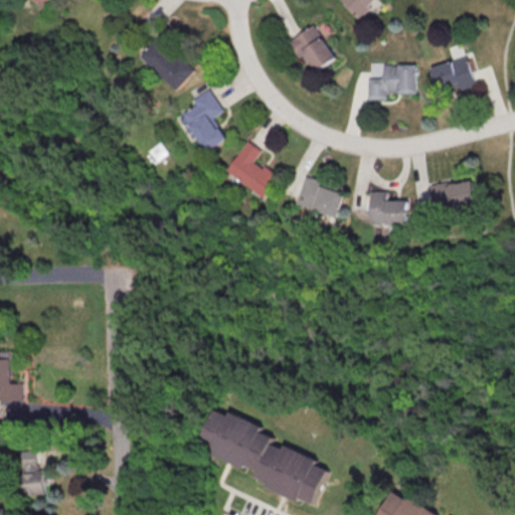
[(34,0),(44,8),(51,0),(34,0)]
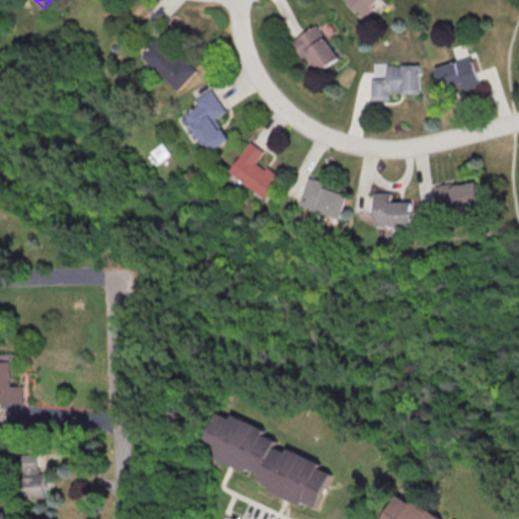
[(344,0),(364,18),(380,0),(344,0)]
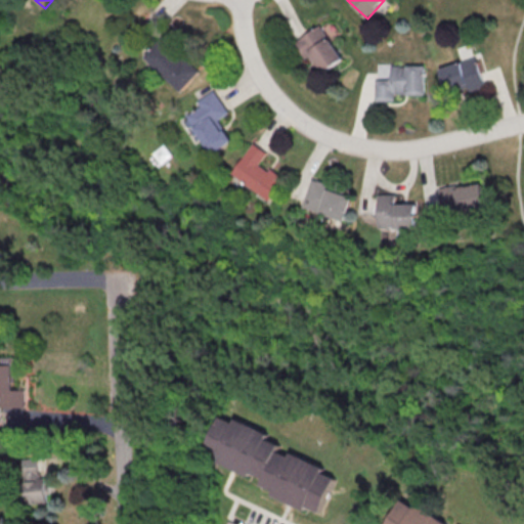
[(295,41),(318,76),(344,58),(321,24),(295,41)]
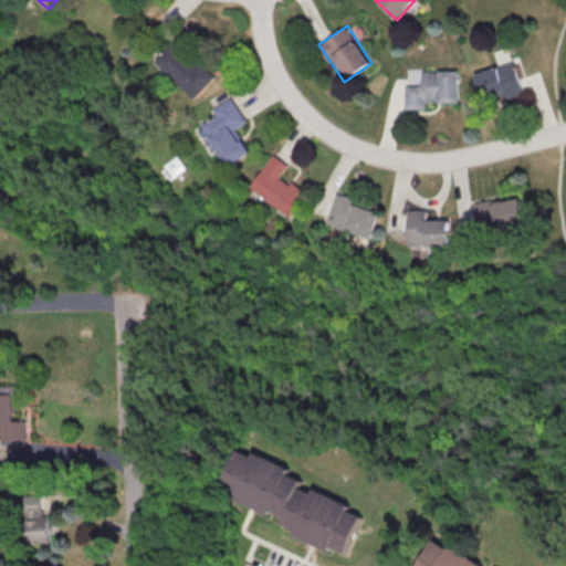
[(196,100),(218,76),(177,38),(156,61),(196,100)]
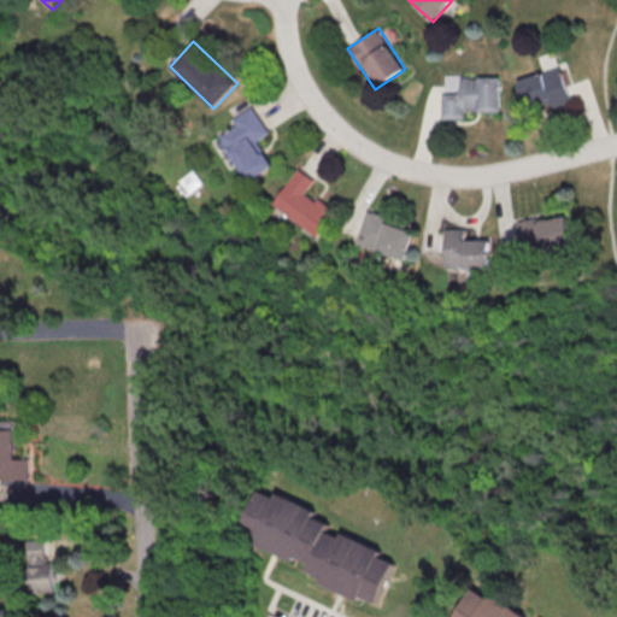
[(570,99),(560,68),(518,80),(527,111),(570,99)]
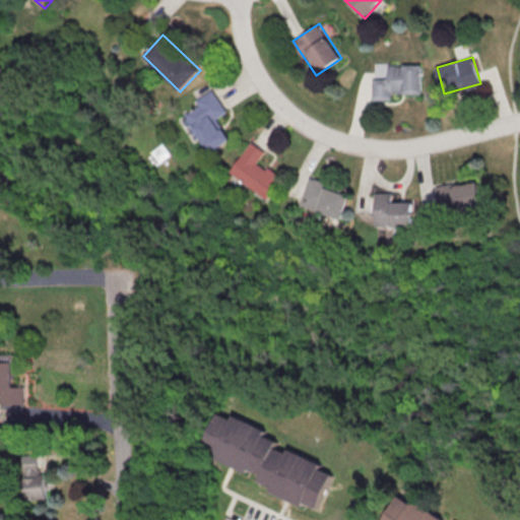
[(373,77),(372,96),(421,98),(421,64),(384,64),(384,77),(373,77)]
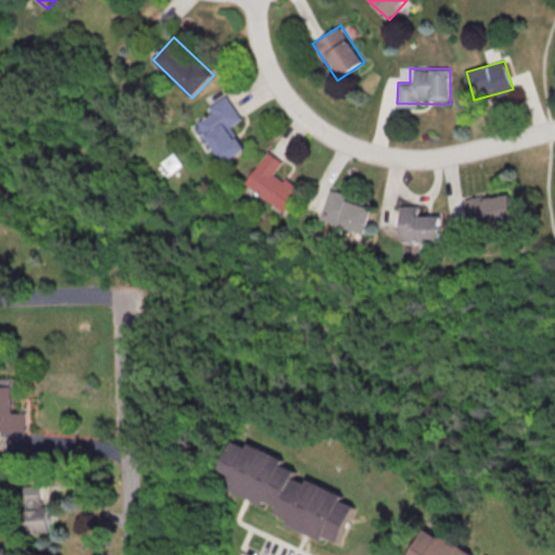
[(248,149),(234,127),(244,119),(228,95),(208,108),(213,114),(198,124),(226,164),(248,149)]
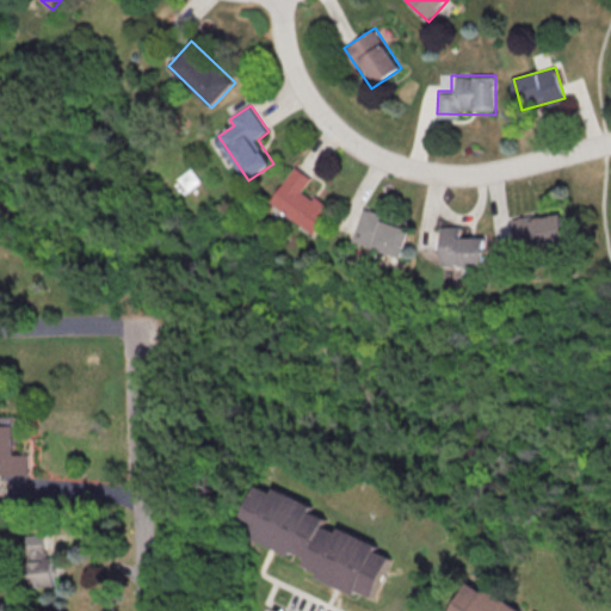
[(318,234),(334,208),(308,190),(316,178),(296,165),(272,204),(318,234)]
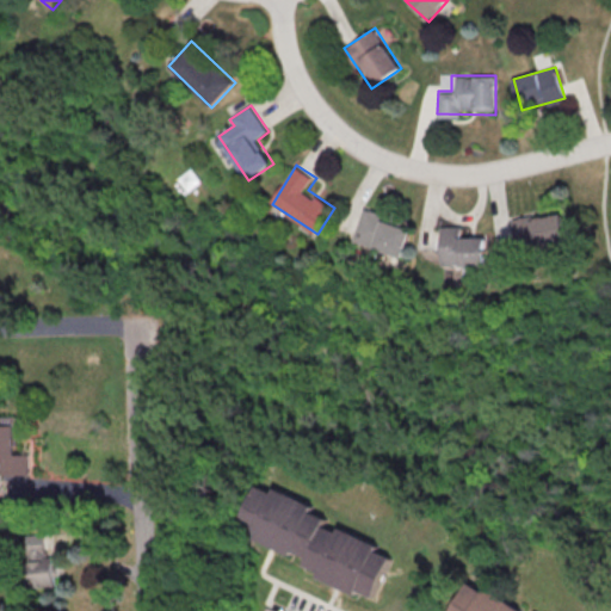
[(355,241),(405,258),(414,224),(364,209),(355,241)]
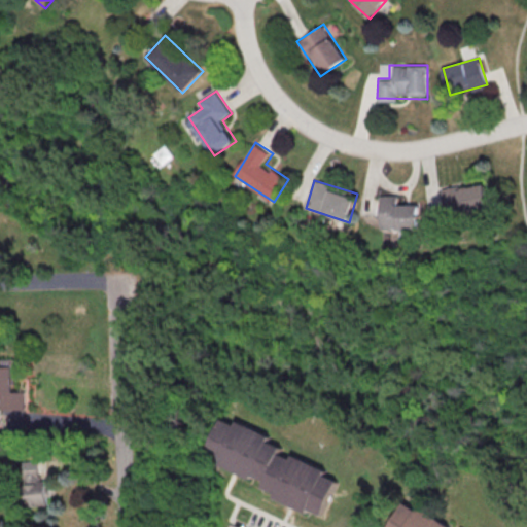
[(486,181),(444,189),(449,217),(491,209),(486,181)]
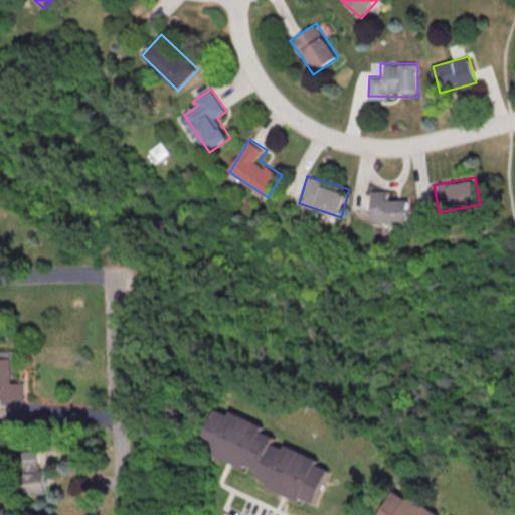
[(373,223),(411,223),(411,200),(386,200),(386,191),(373,191),(373,223)]
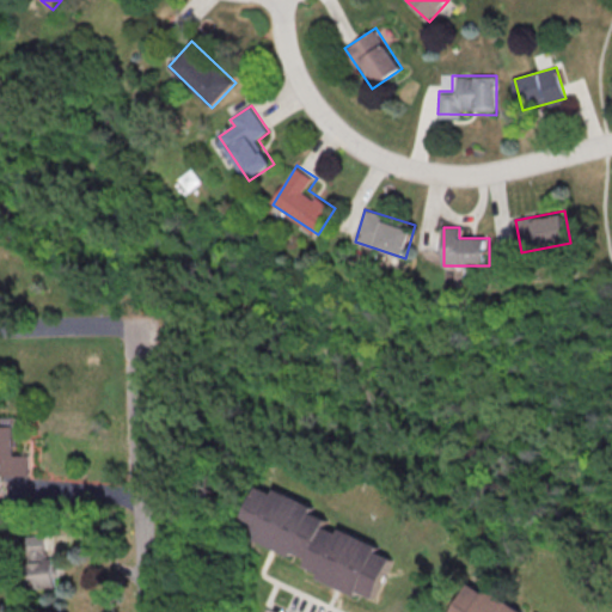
[(0,418),(0,473),(30,475),(30,454),(16,454),(16,420),(0,418)]
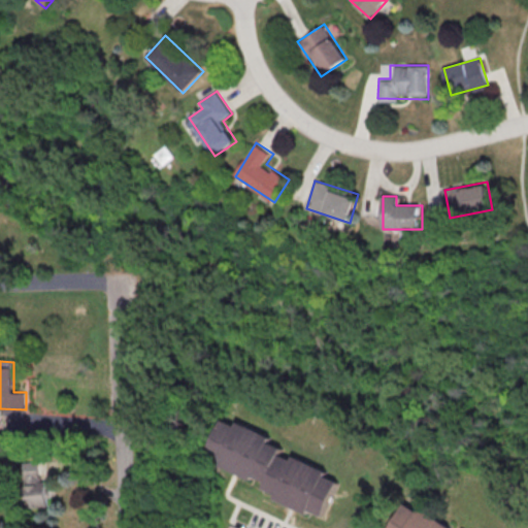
[(202,455),(218,420),(232,426),(234,422),(267,436),(265,441),(278,447),(276,452),(290,458),(292,454),(325,469),(323,473),(336,480),(320,515),(306,508),(304,513),(271,498),(273,493),(259,487),(262,482),(250,476),(248,481),(215,465),(216,461),(202,455)]
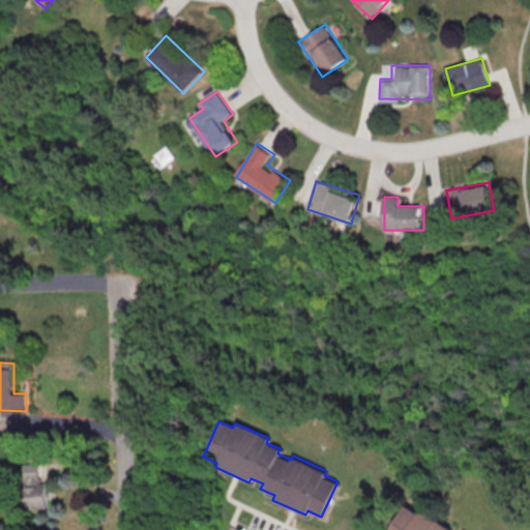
[(46,508),(43,463),(23,464),(25,509),(46,508)]
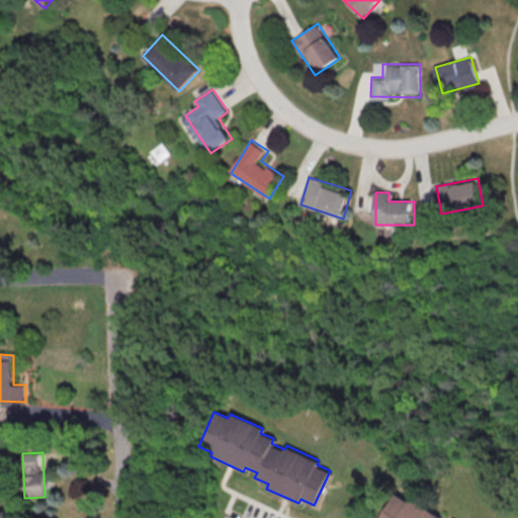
[(444,517),(400,491),(382,517),(444,517)]
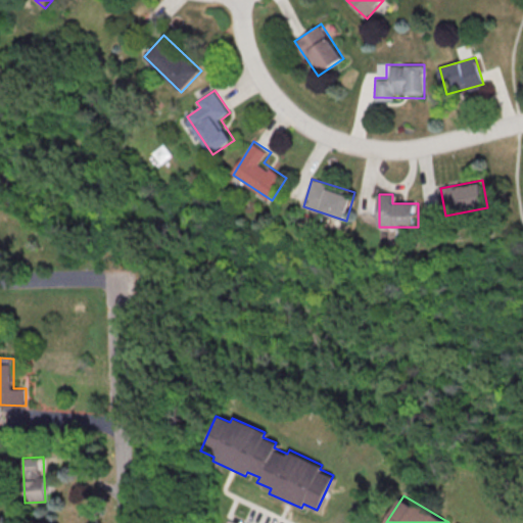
All buildings are outlined.
